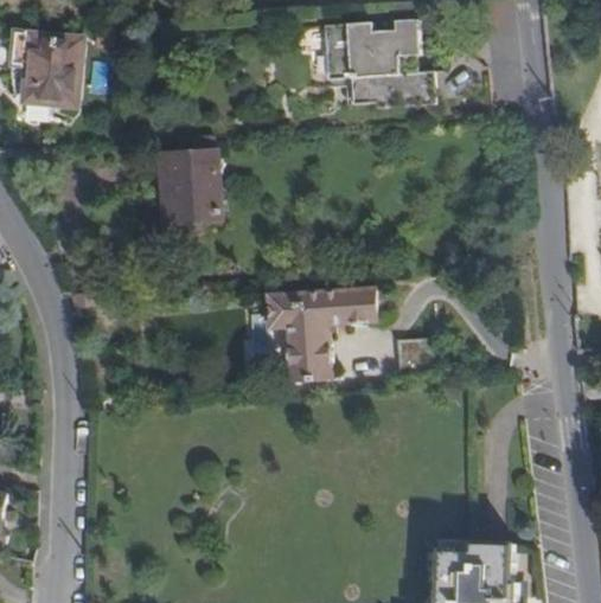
[(369,23),(323,26),(326,77),(349,76),(351,102),(375,100),(376,106),(432,102),(430,70),(413,71),(413,53),(417,53),(415,18),(394,20),(394,30),(369,32),(369,23)]
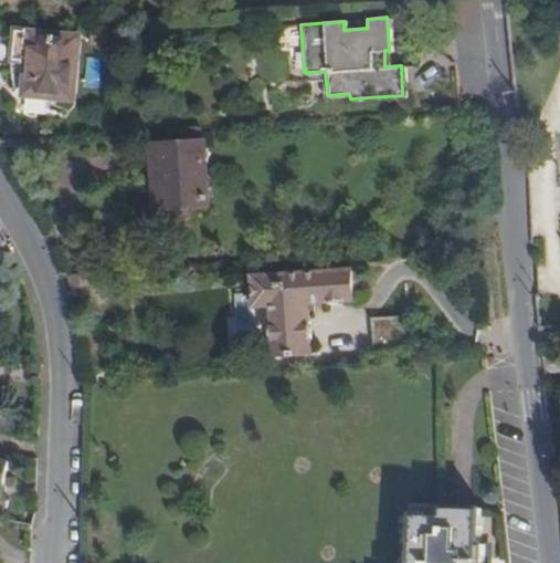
[(72,38),(13,33),(11,58),(24,58),(21,94),(66,97),(72,38)]
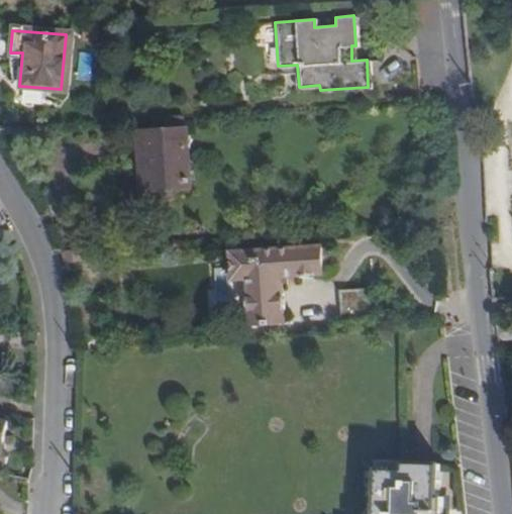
[(180,129),(137,131),(140,189),(182,187),(180,129)]
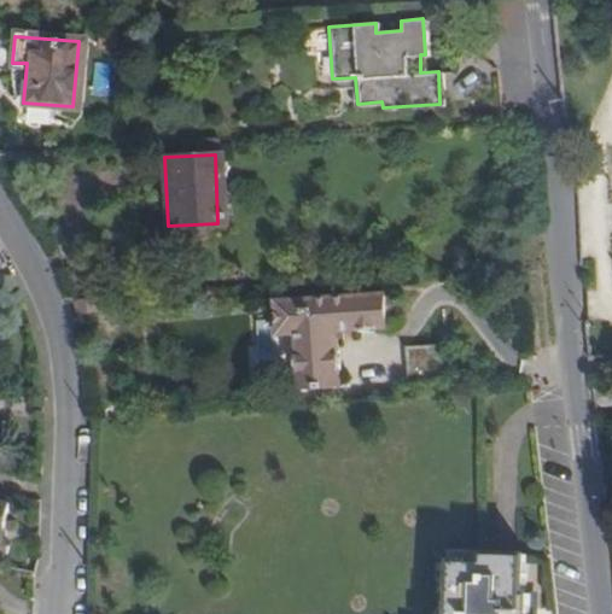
[(268,298),(270,334),(290,333),(293,389),(336,386),(333,331),(380,328),(379,291),(268,298)]
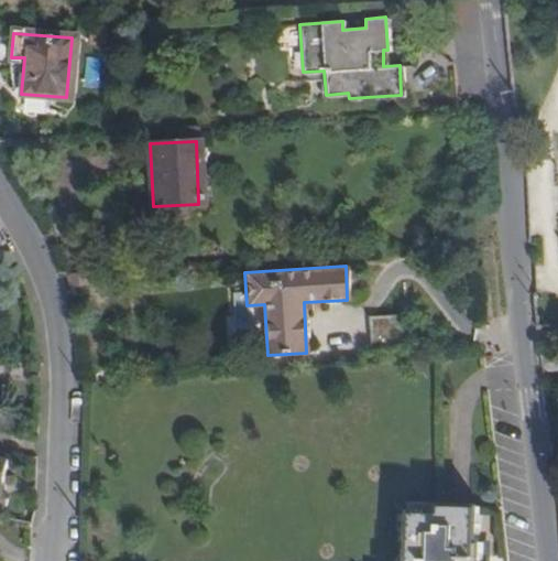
[(87,284),(86,271),(63,272),(66,284),(87,284)]
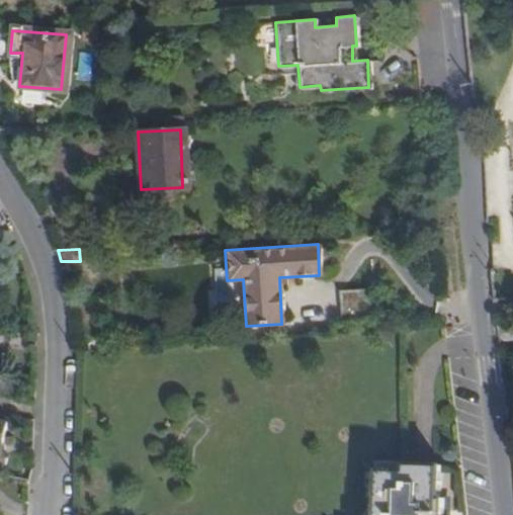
[(369,289),(337,289),(338,322),(370,321),(369,289)]
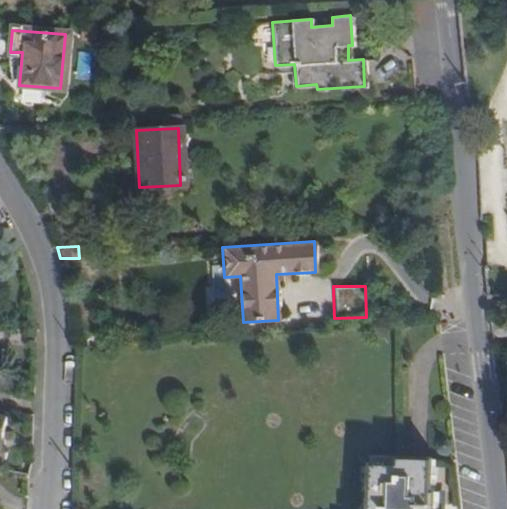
[(432,508),(433,491),(429,491),(433,458),(396,457),(396,464),(370,463),(369,508),(432,508)]
